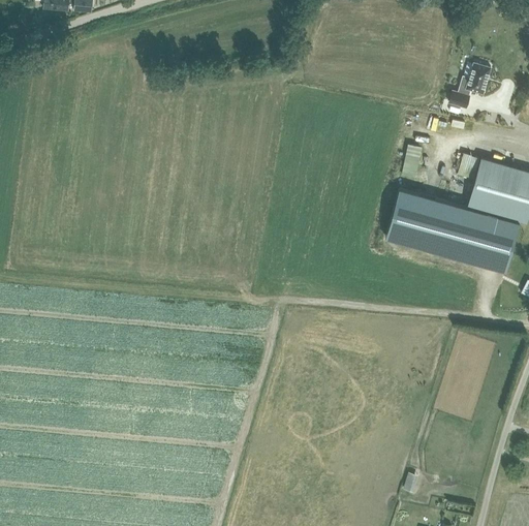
[(35,0),(35,2),(43,3),(42,10),(68,12),(69,7),(73,8),(73,12),(89,14),(92,14),(92,13),(92,0),(35,0)]
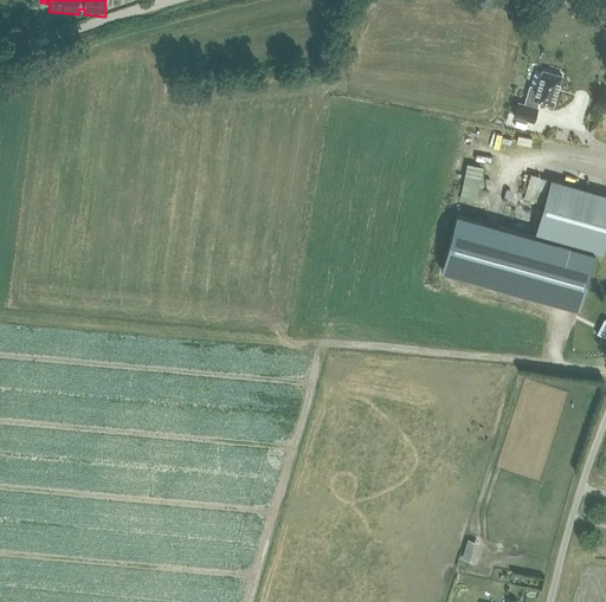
[(519,105),(514,120),(534,125),(535,121),(534,121),(536,115),(537,111),(539,104),(552,108),(552,109),(553,109),(554,108),(561,81),(562,81),(562,79),(561,78),(543,73),(542,73),(542,75),(537,91),(530,90),(526,108),(519,105)]
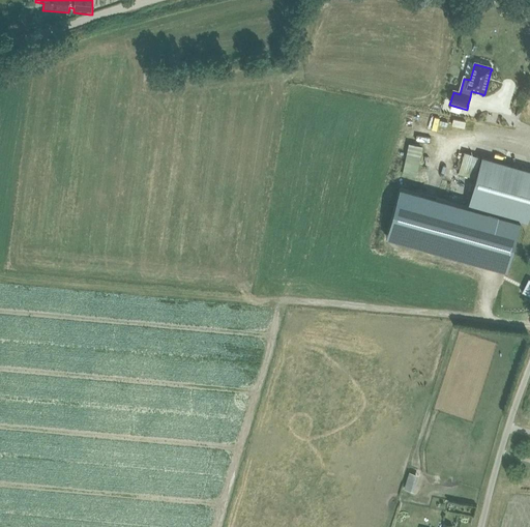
[(432,87),(444,89),(446,80),(434,78),(432,87)]
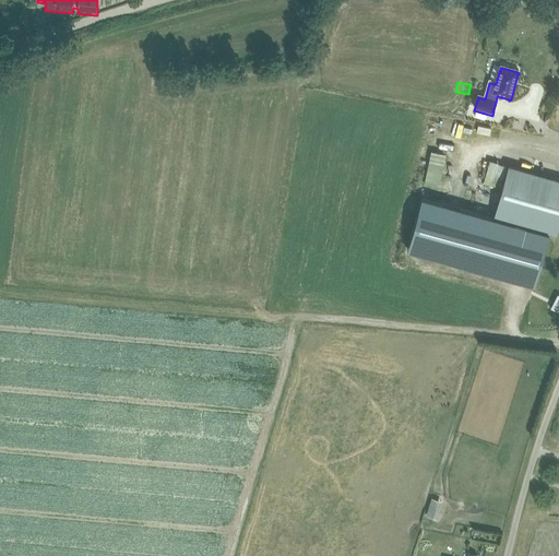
[(460,140),(463,126),(458,125),(454,139),(460,140)]
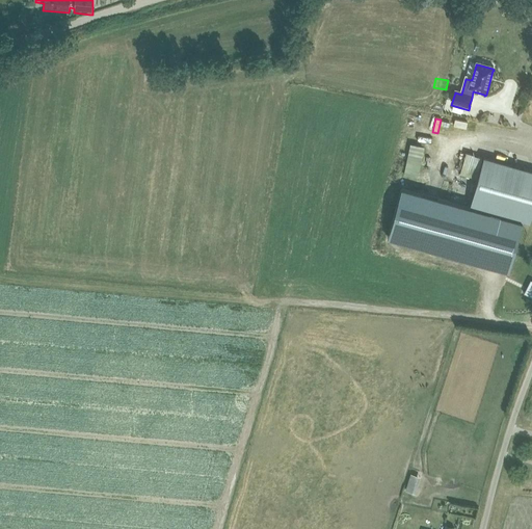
[(454,120),(452,127),(464,130),(467,123),(454,120)]
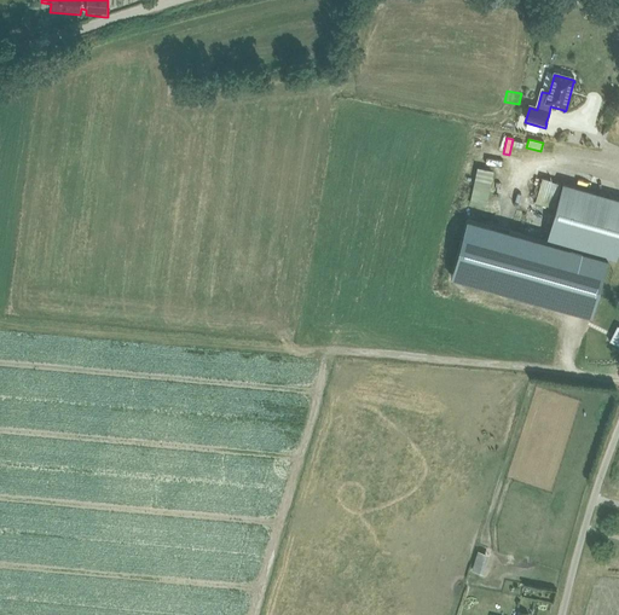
[(489,207),(492,170),(475,168),(470,204),(489,207)]
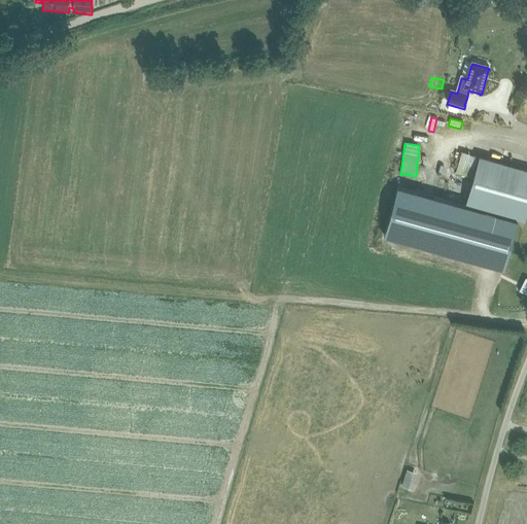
[(526,172),(480,159),(466,207),(398,187),(384,236),(504,270),(518,221),(525,223),(526,213),(526,172)]
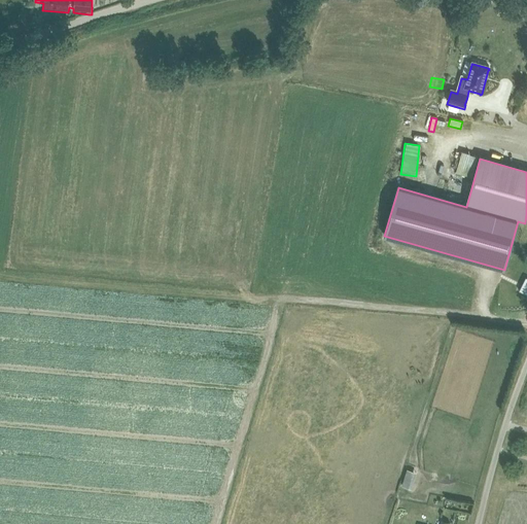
[(417,475),(407,472),(401,488),(411,491),(417,475)]
